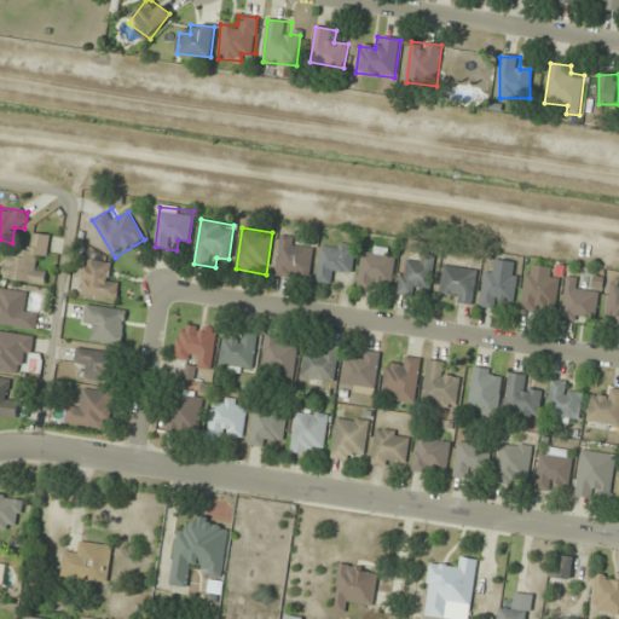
[(3,277),(45,285),(47,272),(35,270),(38,256),(48,258),(52,236),(33,232),(30,248),(19,246),(18,256),(7,254),(3,277)]
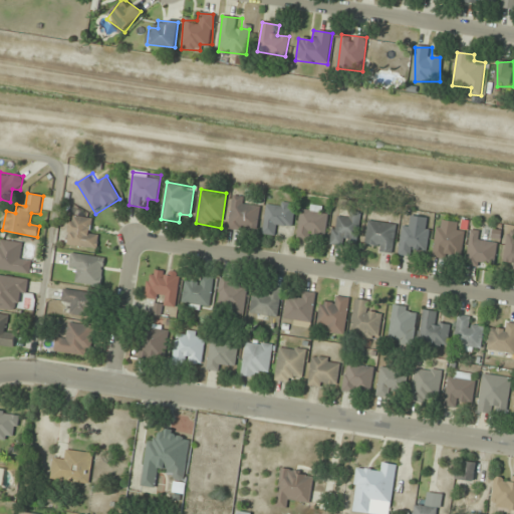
[(261,201),(234,197),(229,227),(256,232),(261,201)]
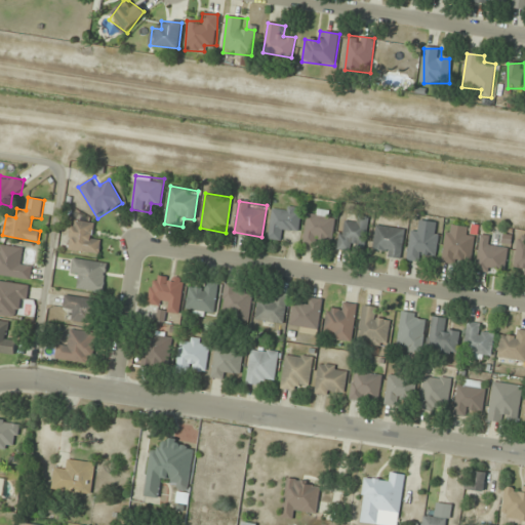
[(284,240),(285,231),(299,233),(301,208),(273,205),(269,239),(284,240)]
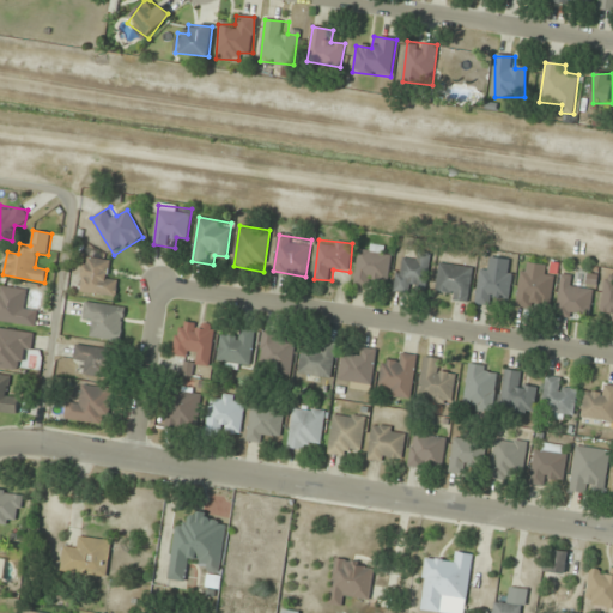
[(354,286),(376,289),(378,279),(389,280),(393,250),(359,246),(354,286)]
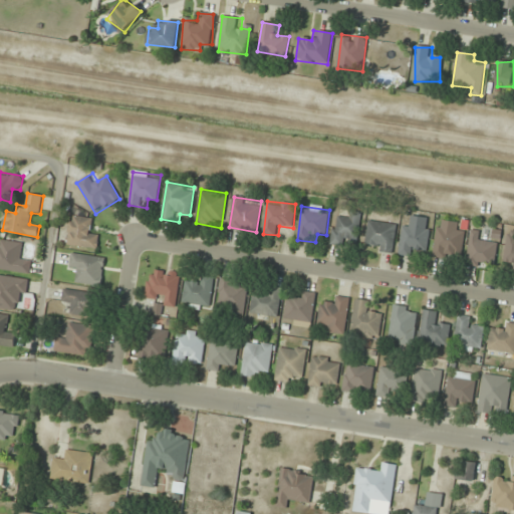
[(360,213),(348,211),(347,219),(334,218),(331,242),(356,245),(360,213)]
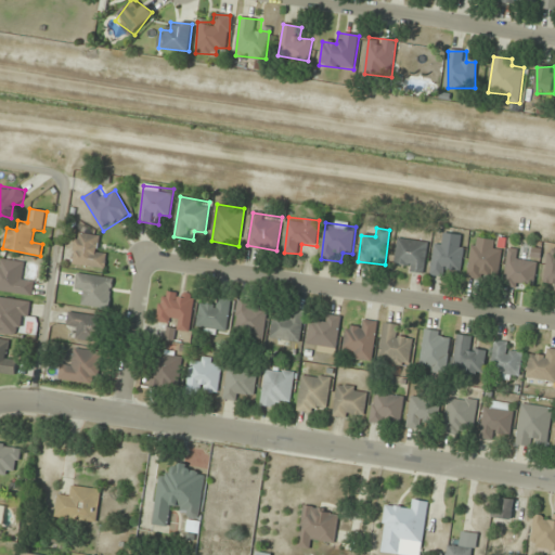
[(98,247),(99,235),(77,232),(73,265),(104,269),(107,248),(98,247)]
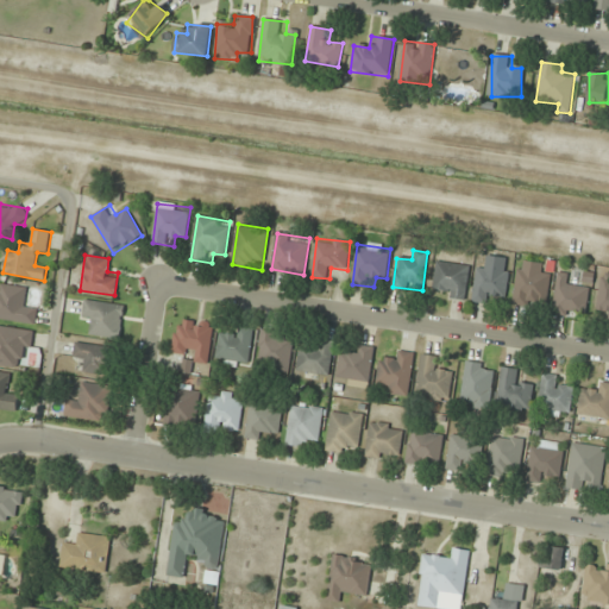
[(472,300),(504,303),(510,258),(489,256),(488,268),(477,267),(472,300)]
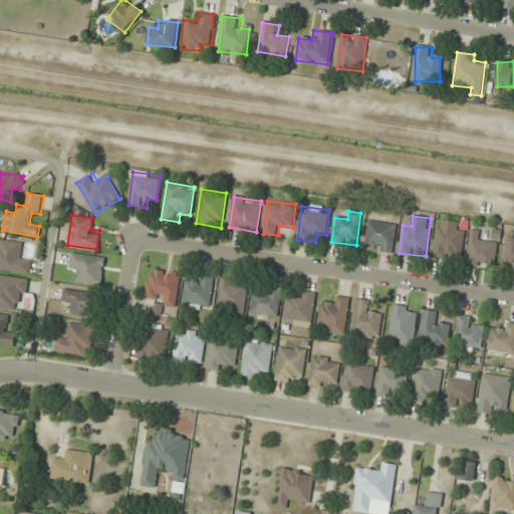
[(363,248),(391,254),(398,226),(370,220),(363,248)]
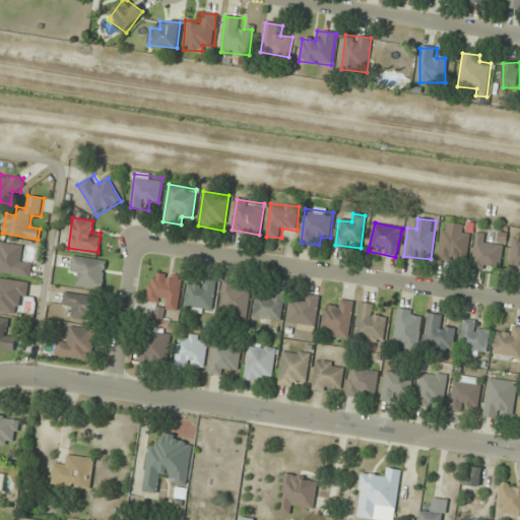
[(462,234),(463,225),(443,222),(438,259),(466,264),(470,235),(462,234)]
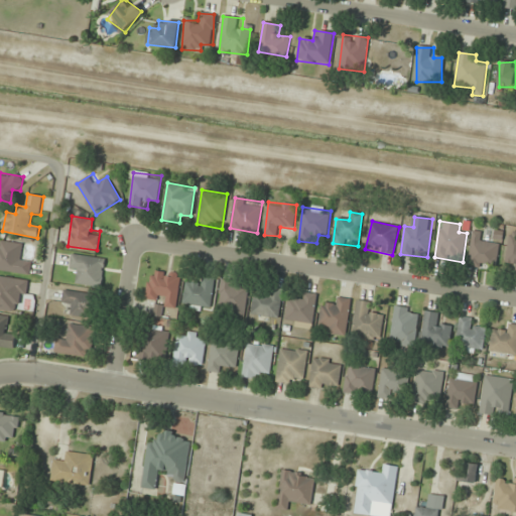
[(515,232),(511,231),(505,264),(515,265),(515,270),(515,273),(515,232)]
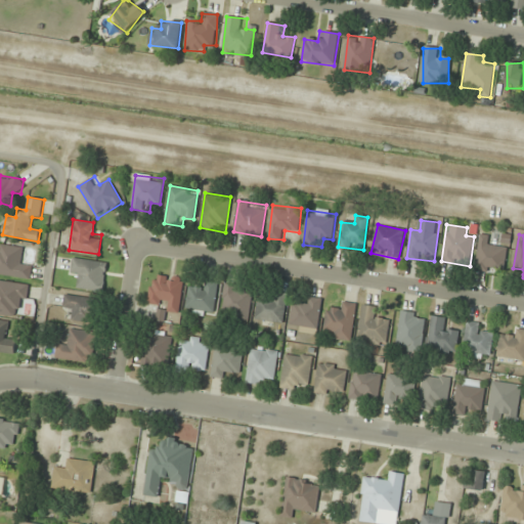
[(507,249),(487,246),(489,236),(480,235),(475,269),(504,273),(507,249)]
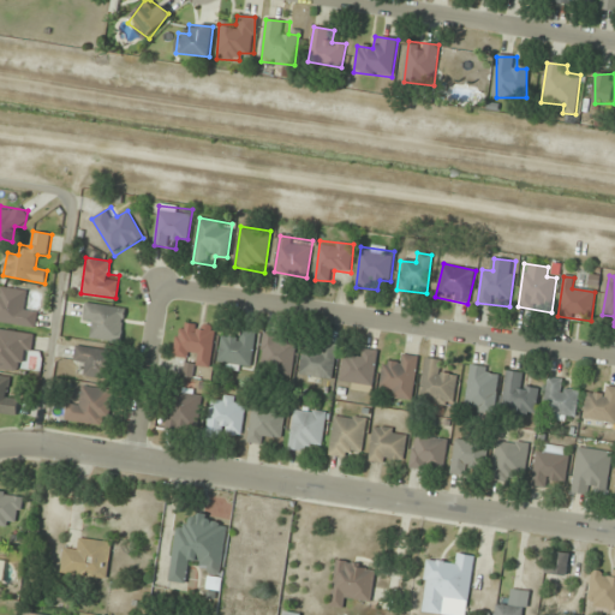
[(0,323),(35,328),(37,310),(27,309),(29,291),(3,287),(1,296),(0,296),(0,323)]
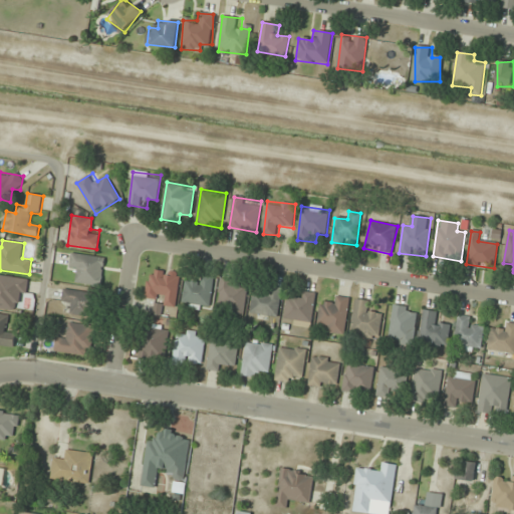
[(76,281),(99,286),(105,259),(72,252),(69,270),(78,272),(76,281)]
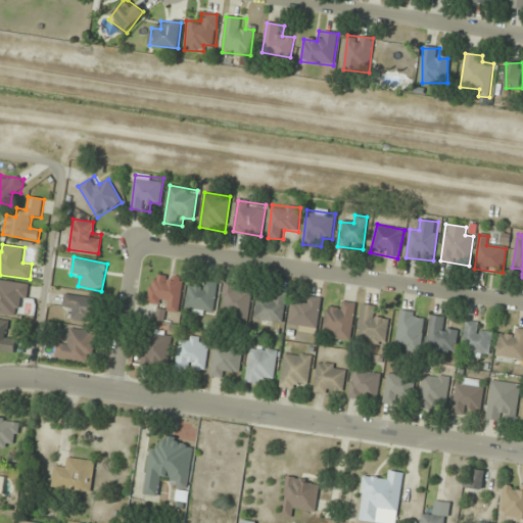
[(179,313),(184,278),(151,274),(148,302),(169,305),(168,311),(179,313)]
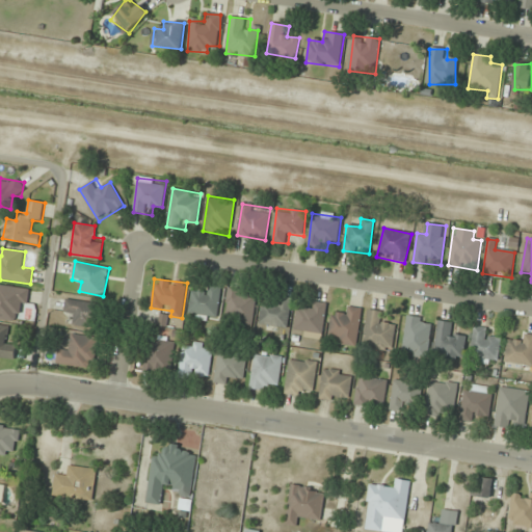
[(0,284),(0,319),(32,324),(35,303),(28,302),(30,289),(0,284)]
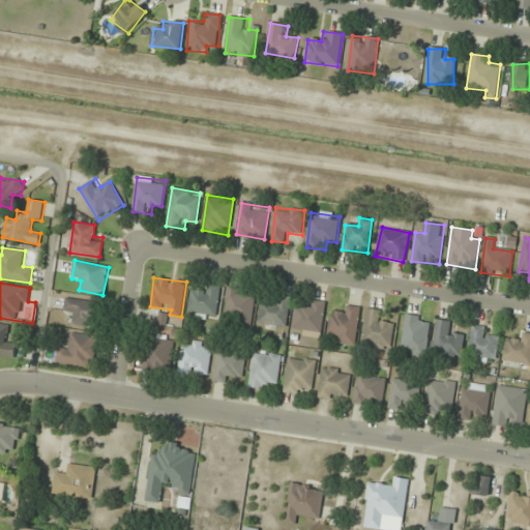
[(188,317),(215,320),(221,286),(203,284),(202,293),(192,291),(188,317)]
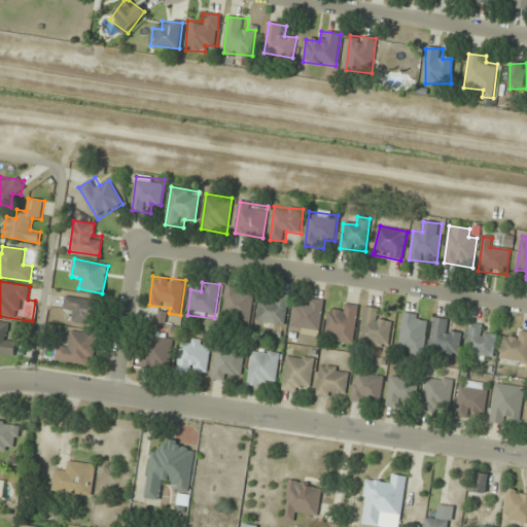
[(254,290),(226,286),(222,318),(250,321),(254,290)]
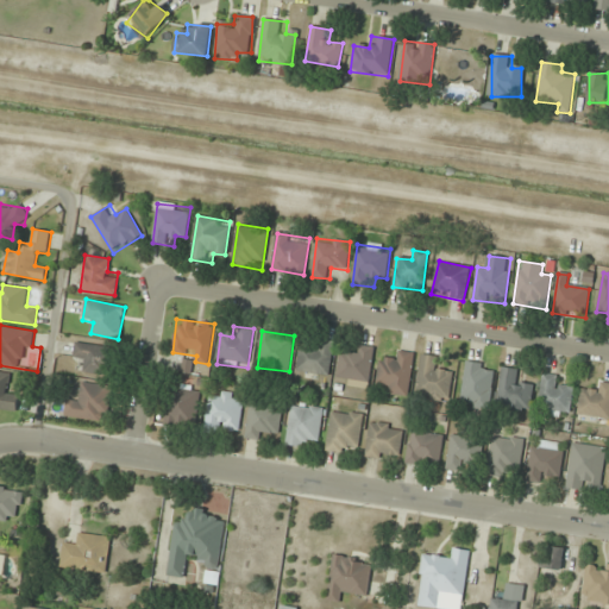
[(336,343),(315,339),(313,349),(302,346),(296,370),(327,377),(336,343)]
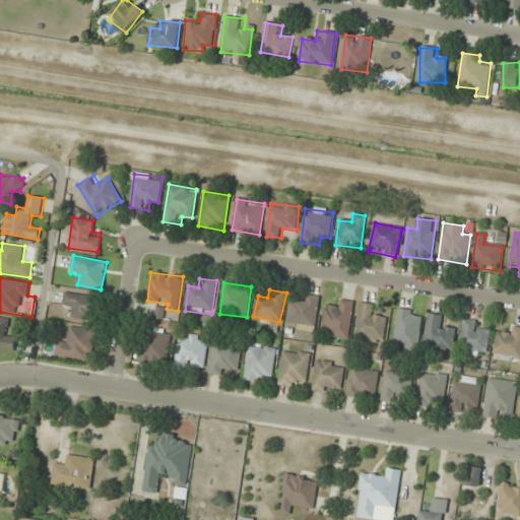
[(71,320),(91,321),(92,295),(64,294),(63,306),(71,307),(71,320)]
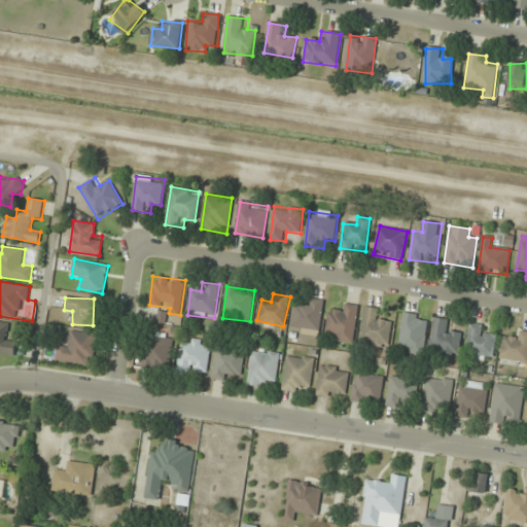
[(295,305),(291,327),(319,332),(324,302),(307,297),(305,307),(295,305)]
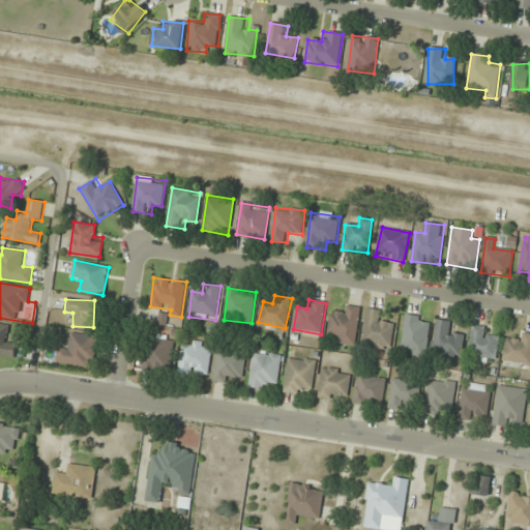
[(335,343),(355,346),(361,306),(343,304),(342,314),(330,313),(328,331),(336,333),(335,343)]
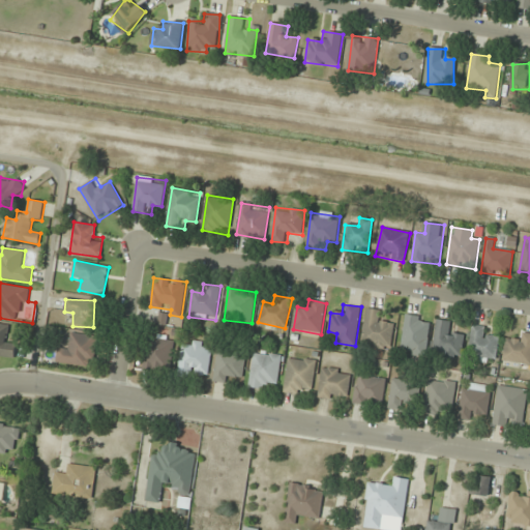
[(382,312),(366,308),(361,345),(390,349),(393,323),(380,321),(382,312)]
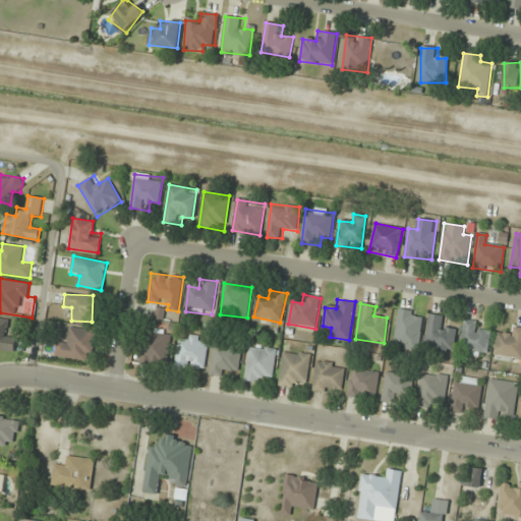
[(423,312),(398,309),(394,348),(419,351),(423,312)]
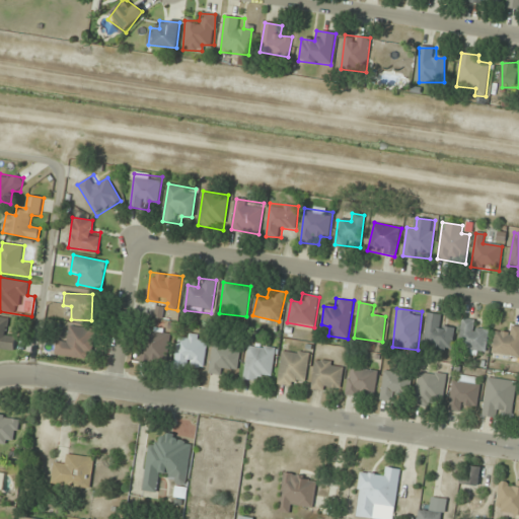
[(455,327),(443,326),(445,316),(428,313),(423,347),(451,352),(455,327)]
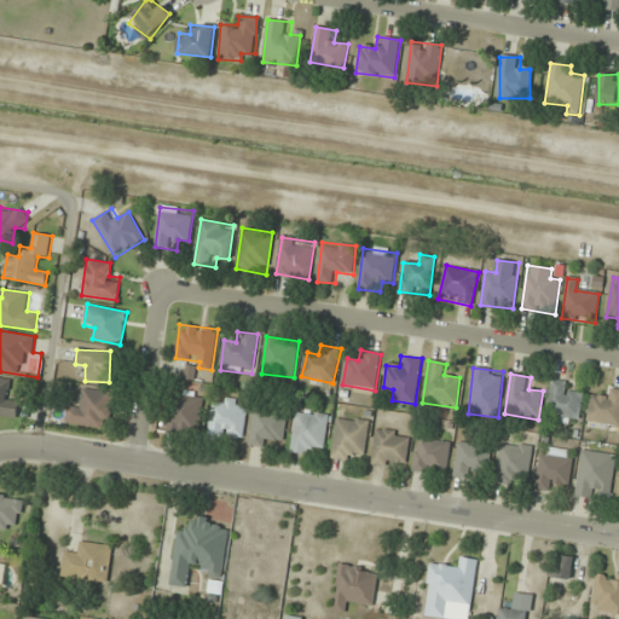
[(0,415),(17,416),(17,401),(9,400),(10,377),(0,377),(0,415)]
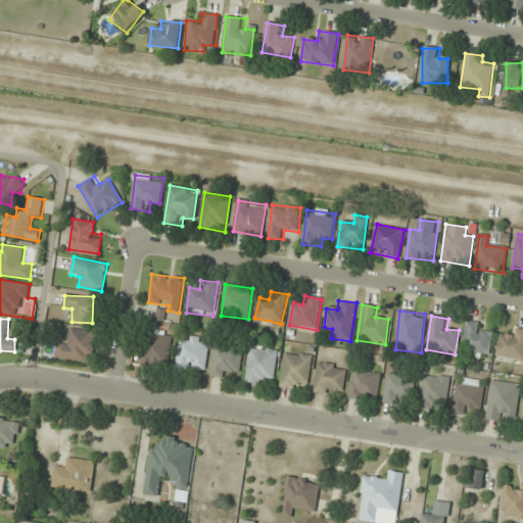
[(467,355),(492,351),(489,331),(480,333),(478,320),(462,323),(467,355)]
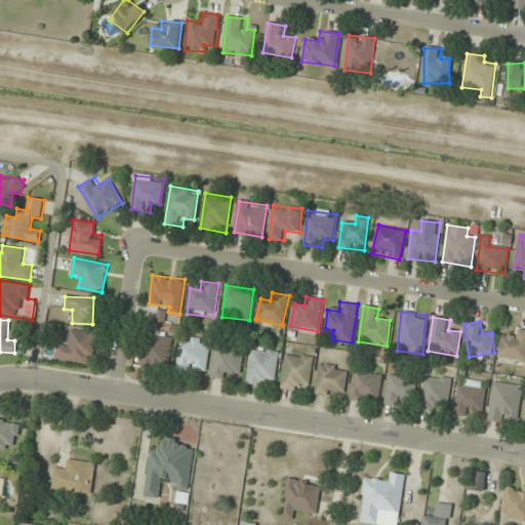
[(93,364),(97,333),(71,329),(69,347),(57,346),(55,359),(93,364)]
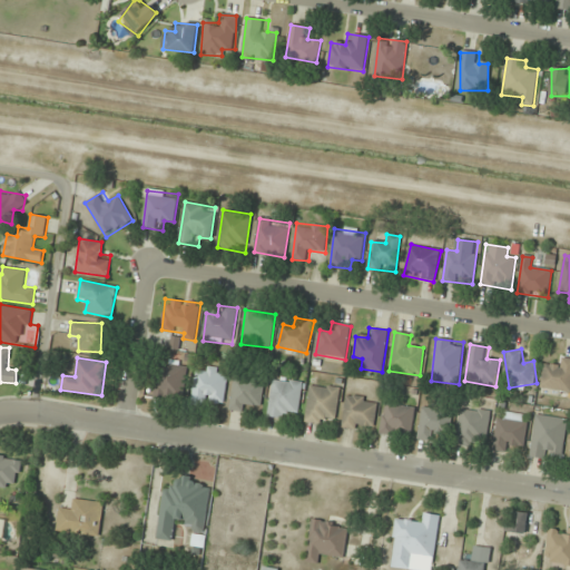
[(542,366),(542,391),(569,390),(569,357),(558,359),(558,366),(542,366)]
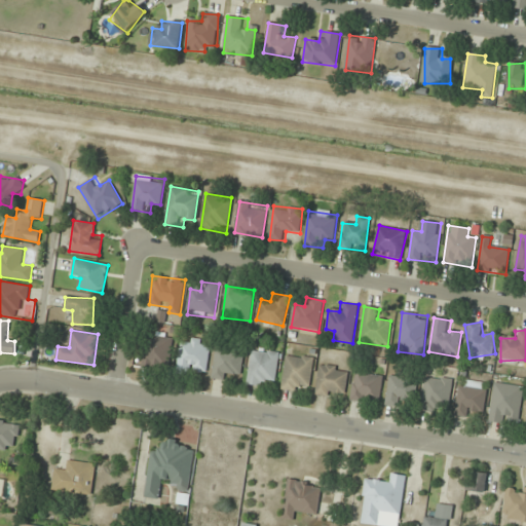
[(145,367),(167,367),(167,337),(145,337),(145,367)]
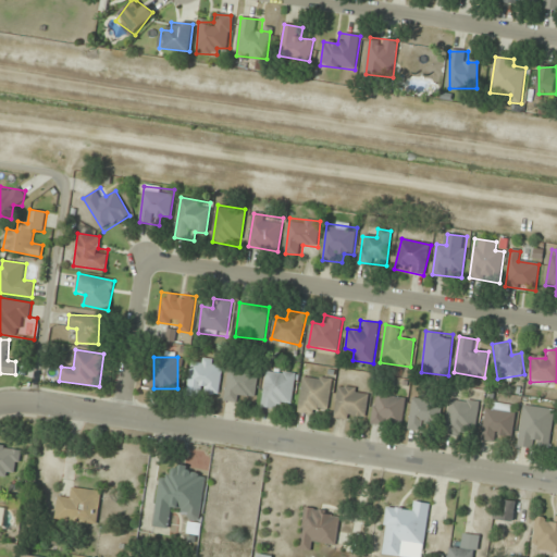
[(192,394),(219,396),(222,361),(195,359),(192,394)]
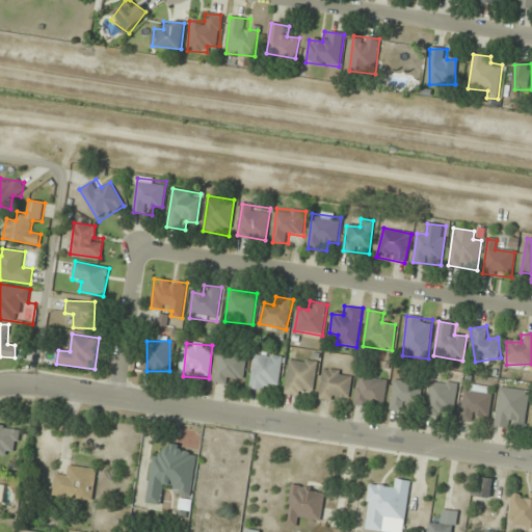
[(256,352),(249,389),(268,392),(269,382),(278,383),(283,356),(256,352)]
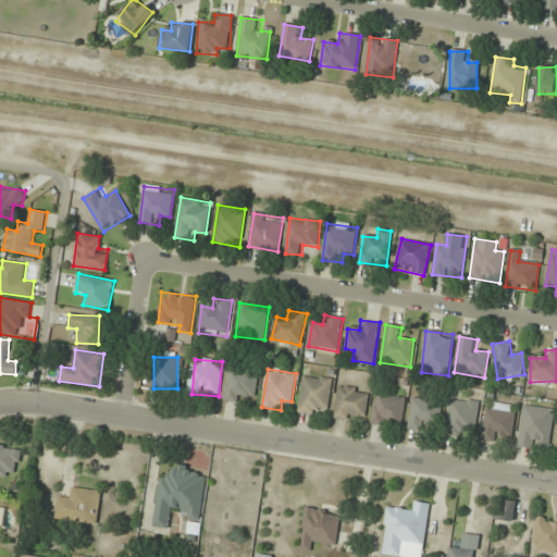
[(246,393),(256,394),(258,373),(229,370),(225,400),(245,403),(246,393)]
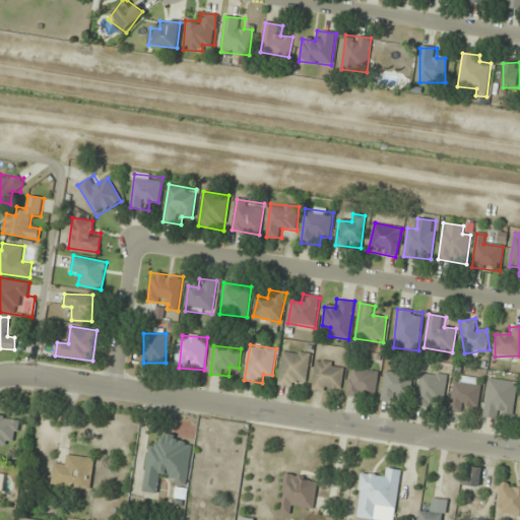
[(297,388),(299,379),(307,380),(311,354),(284,349),(277,385),(297,388)]
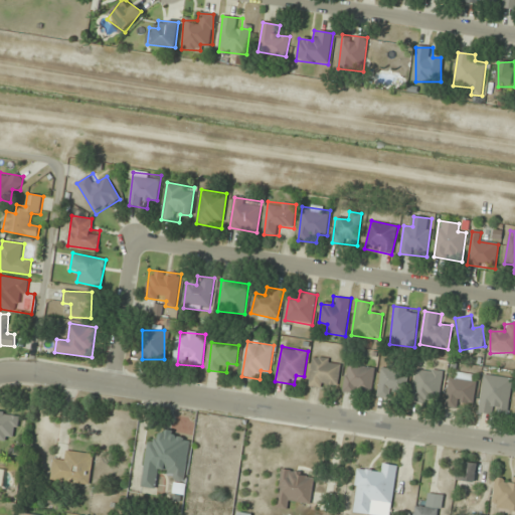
[(337,389),(341,361),(313,357),(309,385),(337,389)]
